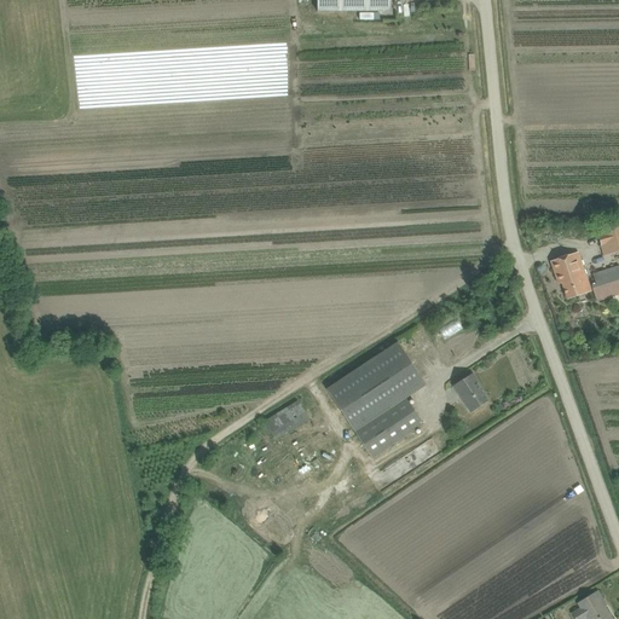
[(389,0),(317,0),(317,12),(389,11),(389,0)]
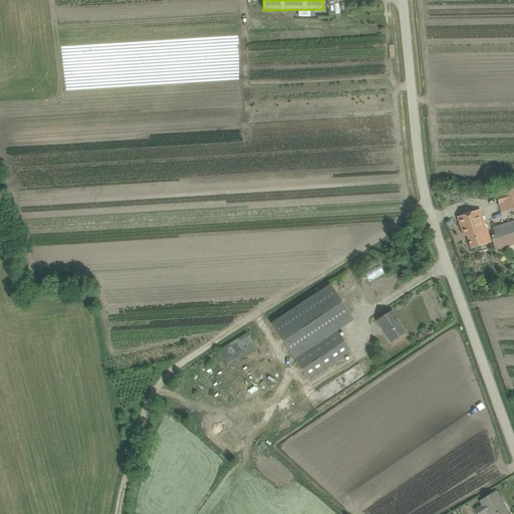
[(501,212),(513,208),(513,183),(494,189),(501,212)]
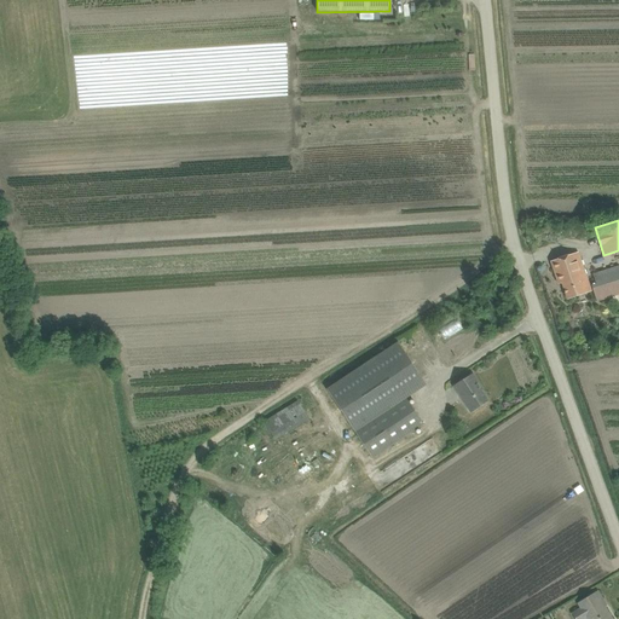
[(562,258),(550,261),(559,284),(562,283),(567,300),(579,296),(584,294),(585,294),(584,291),(579,277),(585,276),(578,253),(562,258)]
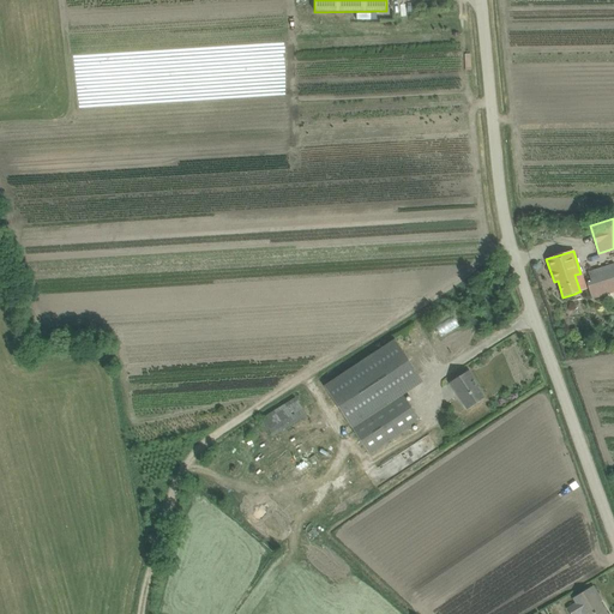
[(591,300),(613,292),(613,268),(613,264),(588,271),(590,282),(585,283),(591,300)]
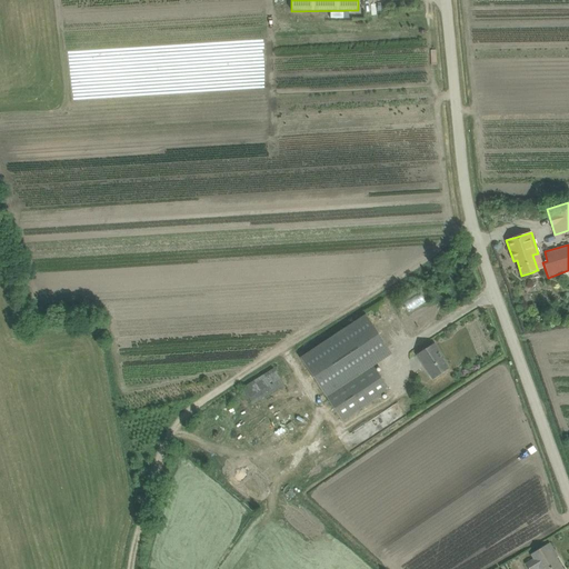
[(391,353),(366,315),(300,358),(342,421),(380,396),(389,390),(372,366),(391,353)]
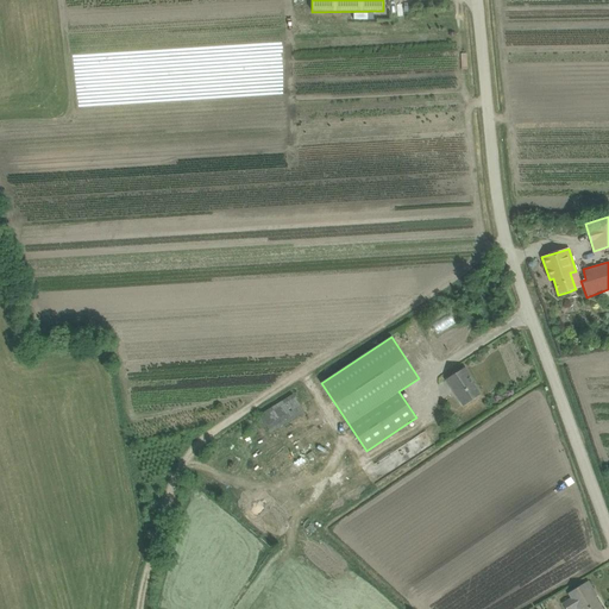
[(463,406),(479,395),(469,378),(471,377),(464,368),(446,380),(463,406)]
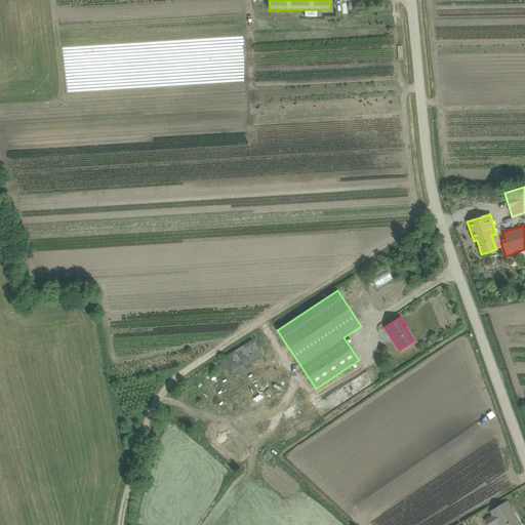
[(238,375),(266,355),(256,341),(228,361),(238,375)]
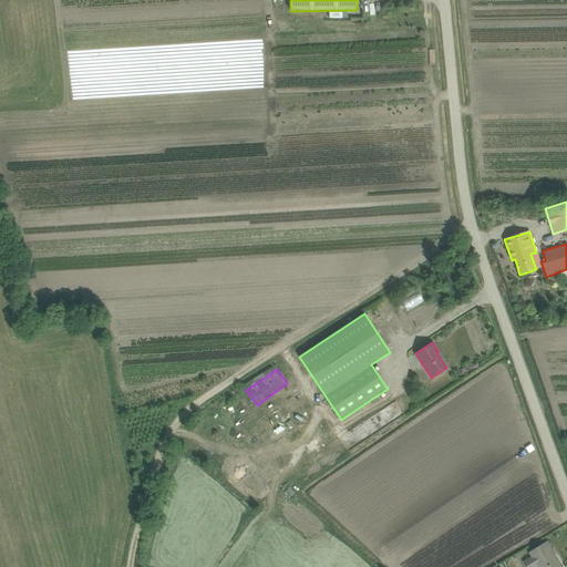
[(286,461),(294,452),(282,442),(275,451),(286,461)]
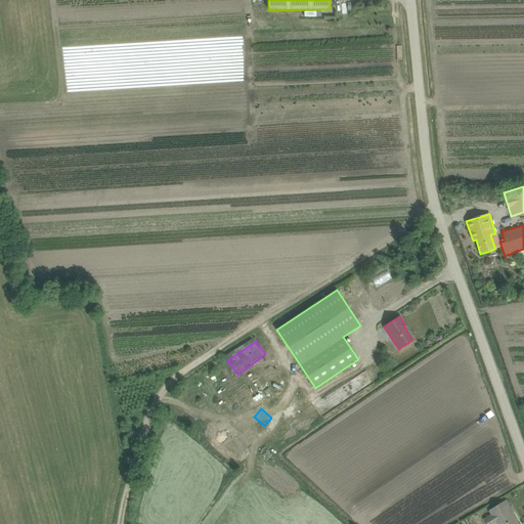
[(494,523),(497,522),(497,523),(517,523),(508,509),(510,508),(506,500),(489,511),(492,515),(484,519),(487,523),(494,523)]
